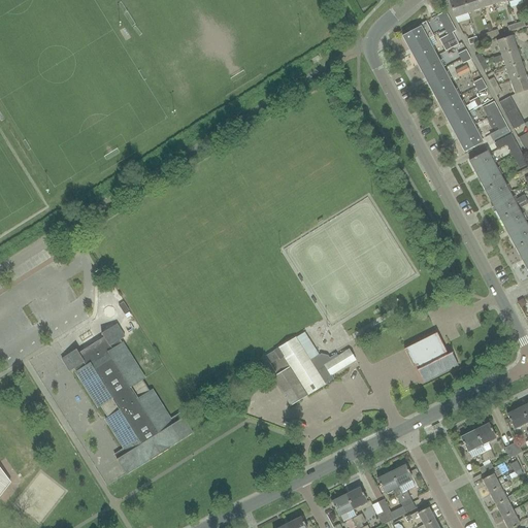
[(455,19),(468,13),(463,0),(457,0),(456,0),(455,0),(450,0),(449,0),(455,19)]
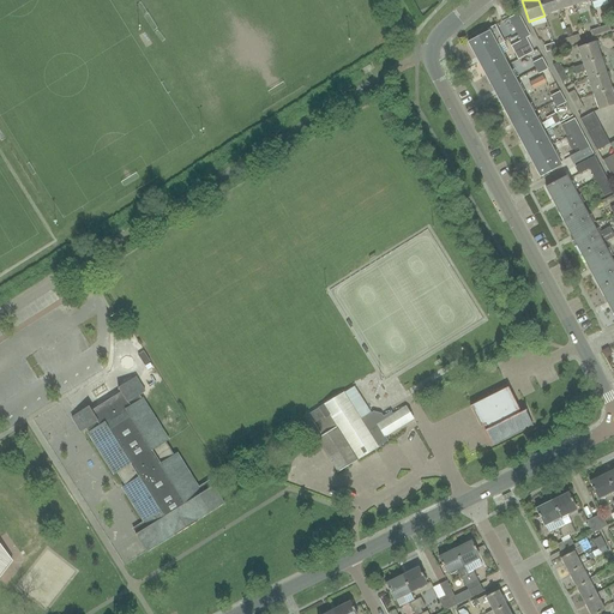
[(539,0),(545,16),(560,11),(555,0),(539,0)]
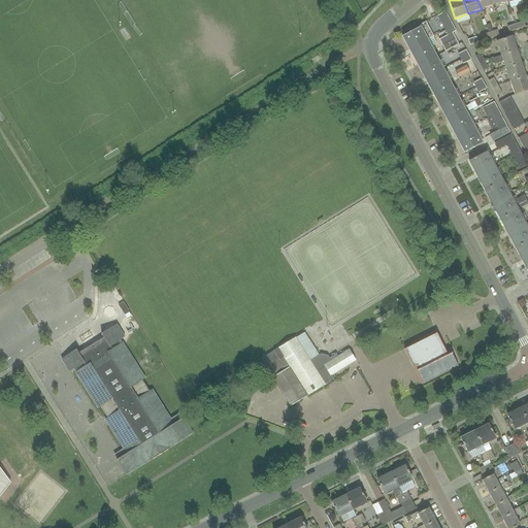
[(477,0),(482,9),(495,5),(492,0),(477,0)]
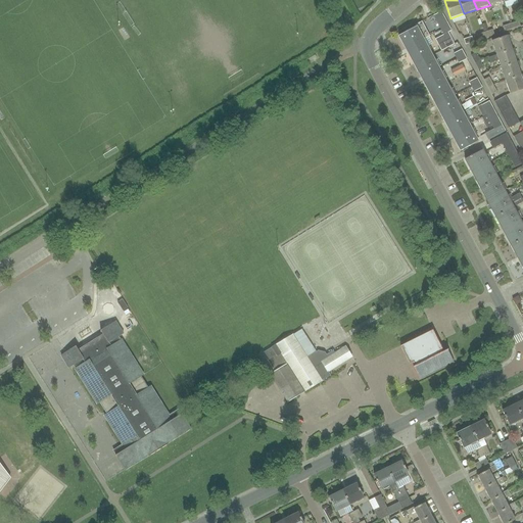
[(444,36),(448,34),(452,32),(441,12),(422,22),(430,37),(436,33),(434,29),(439,27),(444,36)]
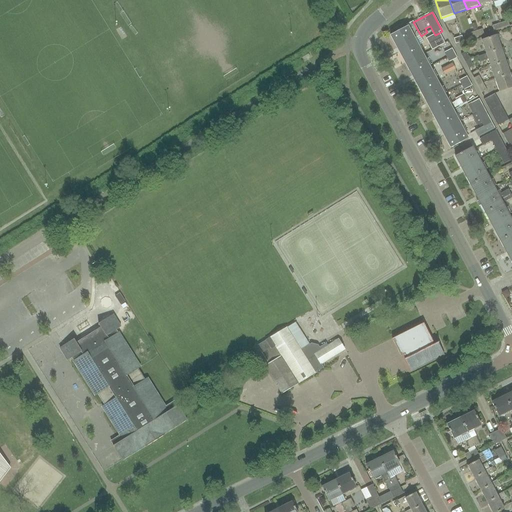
[(500,23),(501,29),(509,26),(507,21),(500,23)]
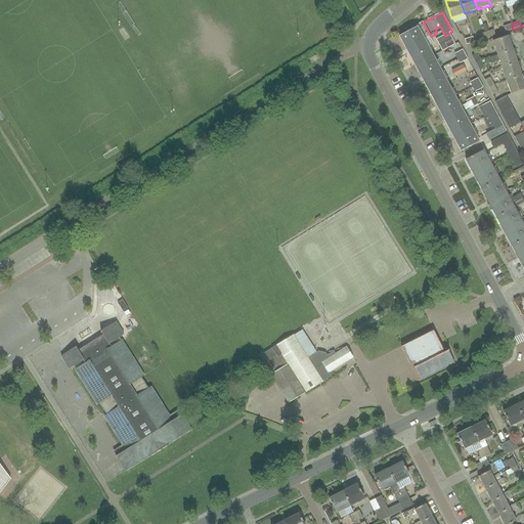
[(425,40),(431,37),(423,23),(417,25),(419,28),(399,37),(407,51),(426,42),(425,40)]
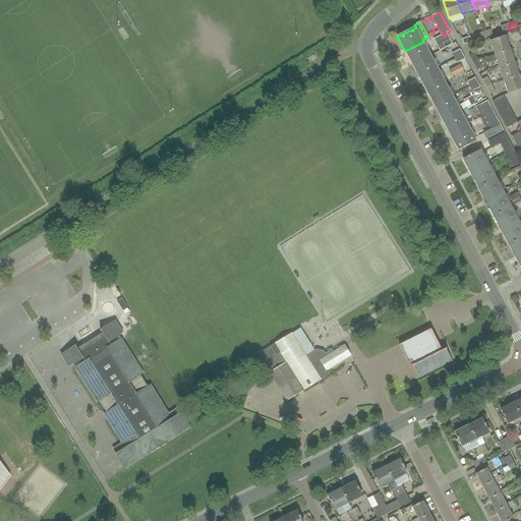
[(503,32),(510,30),(509,23),(501,26),(503,32)]
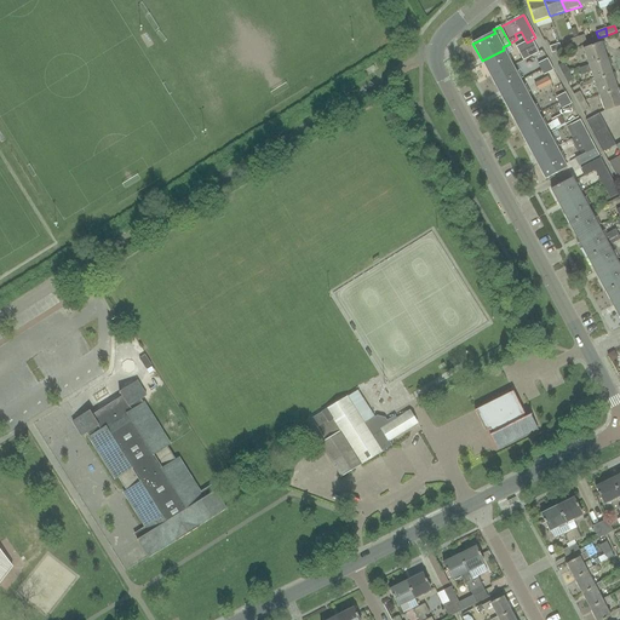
[(575,39),(577,45),(586,41),(585,35),(575,39)]
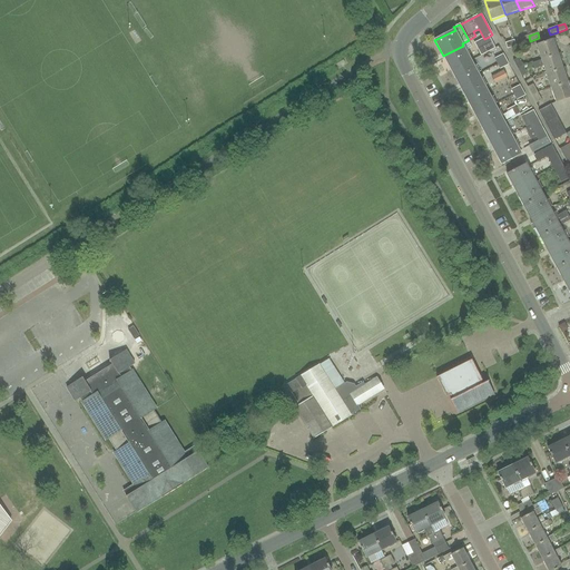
[(522,45),(530,41),(529,36),(520,39),(522,45)]
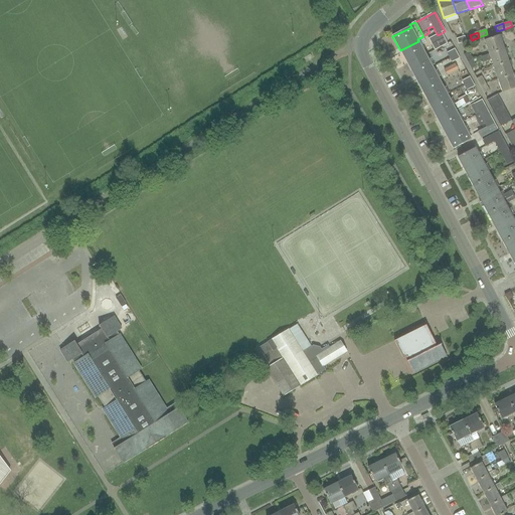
[(432,45),(445,38),(442,33),(438,35),(428,39),(432,45)]
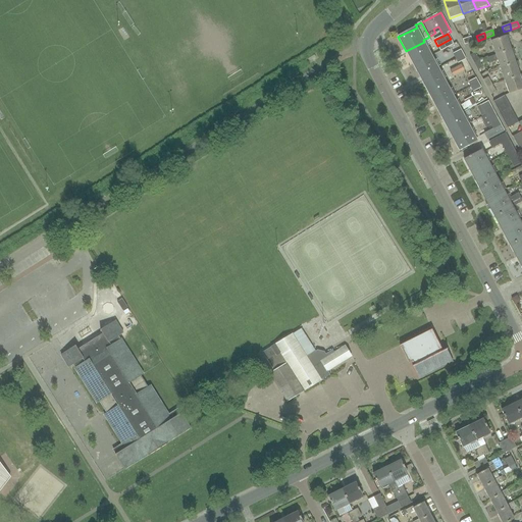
[(496,54),(510,49),(508,43),(511,42),(509,36),(491,42),(496,54)]
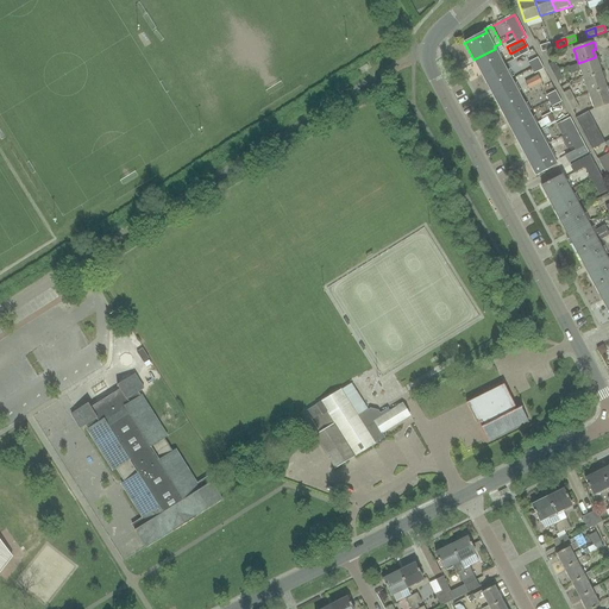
[(526,45),(510,54),(514,61),(529,52),(526,45)]
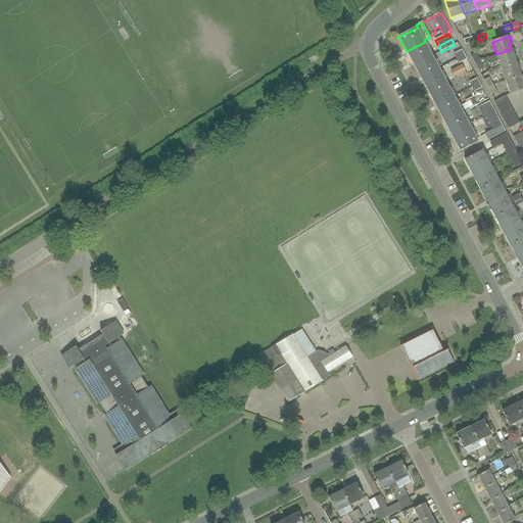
[(414,65),(432,56),(425,42),(407,51),(414,65)]
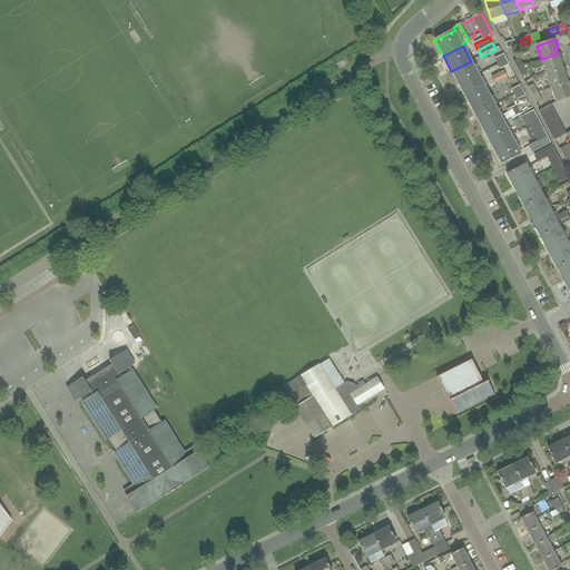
[(546,74),(562,68),(559,60),(562,59),(560,53),(557,53),(541,59),(541,60),(532,64),(534,70),(543,67),(546,74)]
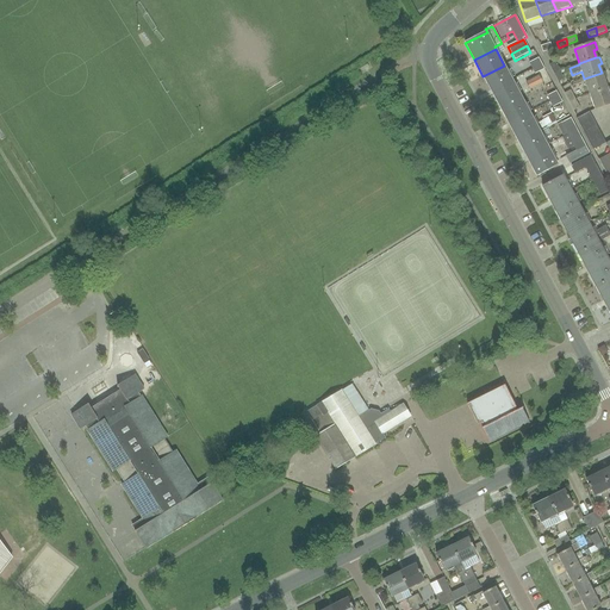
[(535,74),(545,69),(539,58),(529,63),(535,74)]
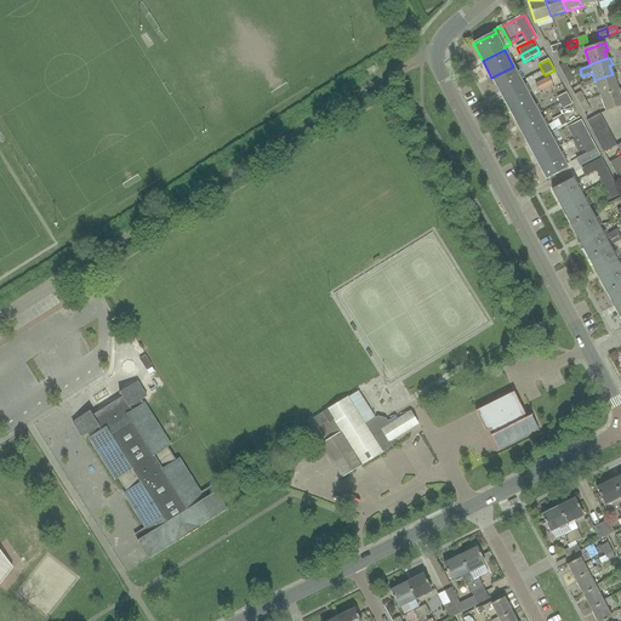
[(564,75),(570,72),(565,64),(559,67),(564,75)]
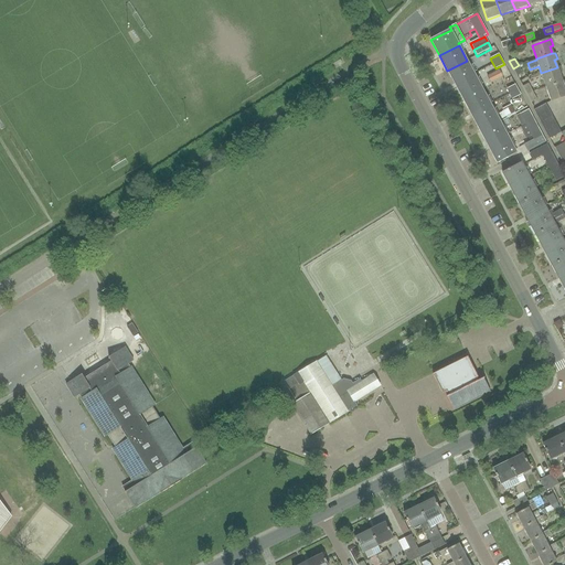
[(455,86),(476,76),(467,61),(447,71),(455,86)]
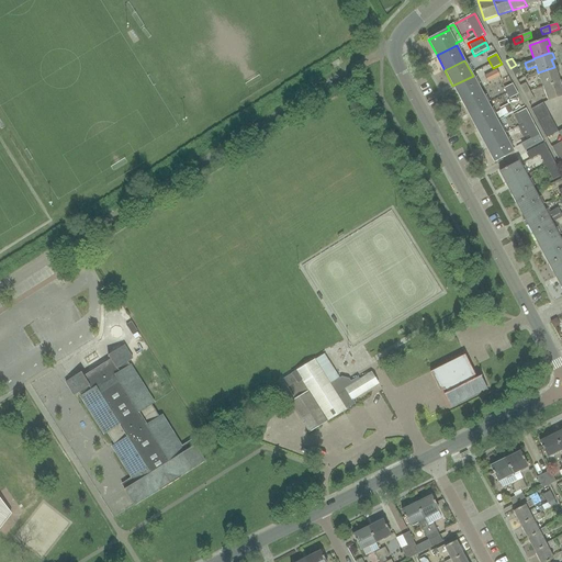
[(516,65),(510,68),(514,76),(519,72),(516,65)]
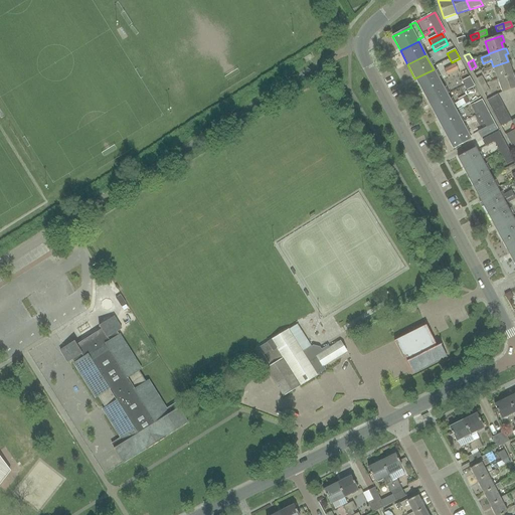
[(498,79),(512,74),(509,67),(512,66),(510,60),(508,61),(493,66),(498,79)]
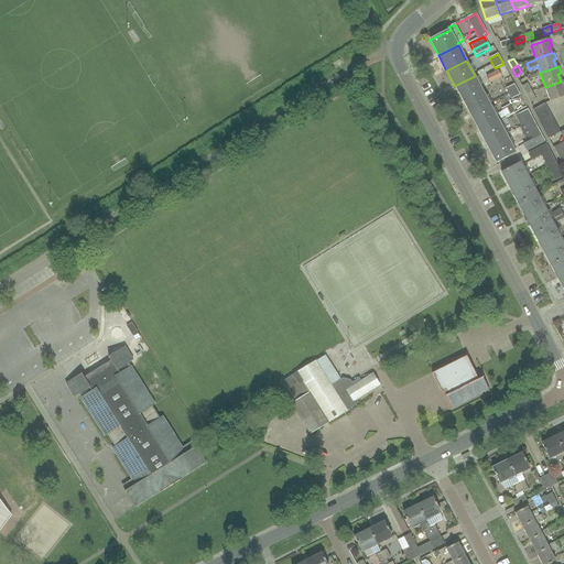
[(489,83),(501,77),(498,72),(487,77),(489,83)]
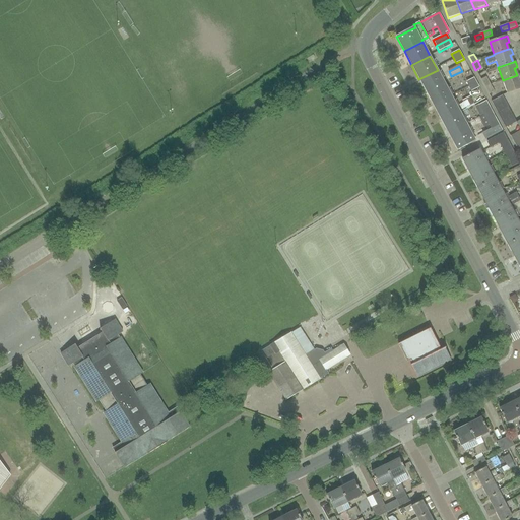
[(427,93),(445,84),(438,70),(418,79),(427,93)]
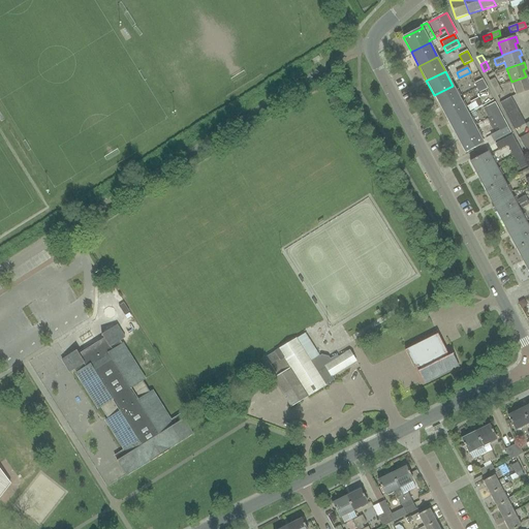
[(511,82),(516,95),(528,90),(528,86),(528,83),(528,82),(528,75),(526,76),(511,82)]
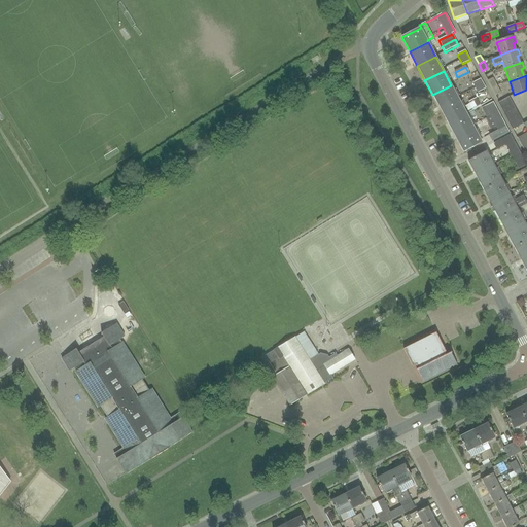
[(478,93),(485,89),(480,78),(472,82),(478,93)]
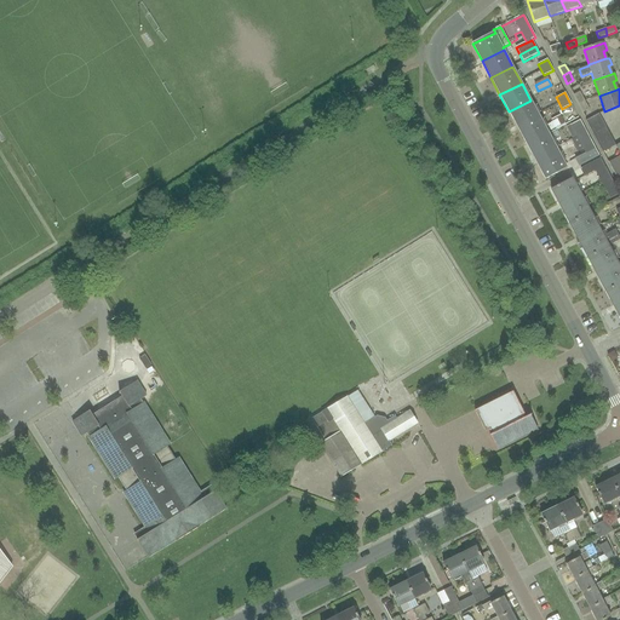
[(578,104),(585,102),(580,92),(574,96),(578,104)]
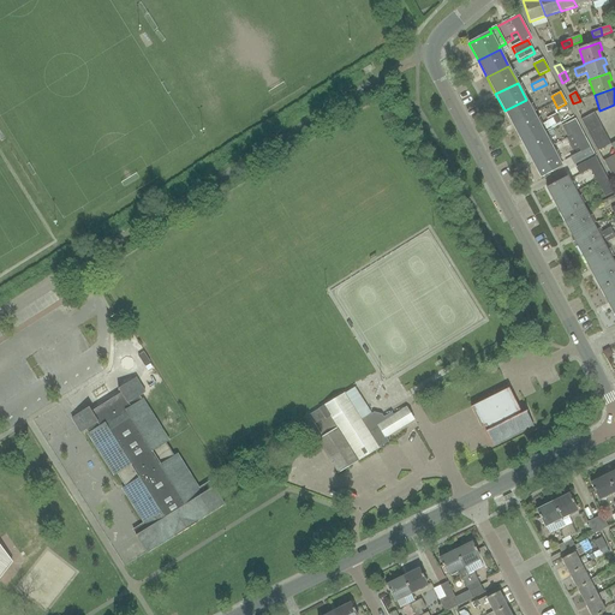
[(513,127),(536,117),(526,100),(505,111),(513,127)]
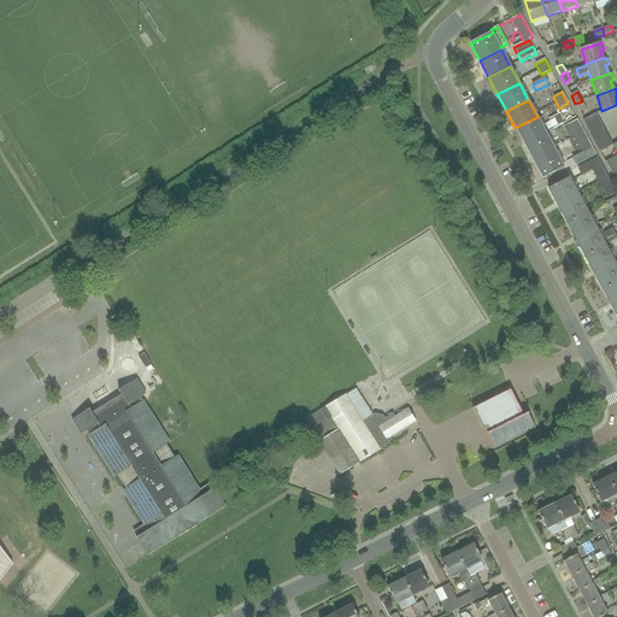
[(582,101),(575,104),(580,113),(586,110),(582,101)]
